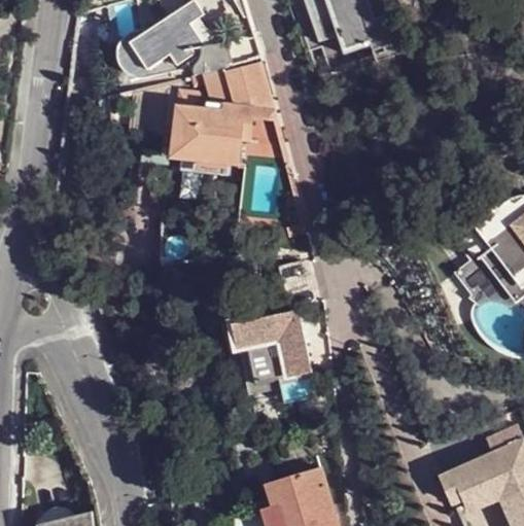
[(189,0),(127,42),(146,70),(168,55),(175,65),(182,60),(193,74),(232,65),(225,41),(220,42),(203,45),(188,23),(198,18),(202,13),(193,0),(189,0)]
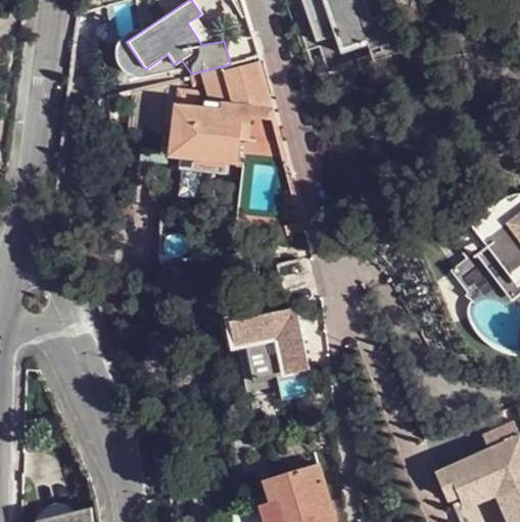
[(282,0),(299,49),(334,39),(339,54),(366,45),(368,50),(386,44),(376,15),(382,13),(377,0),(282,0)]
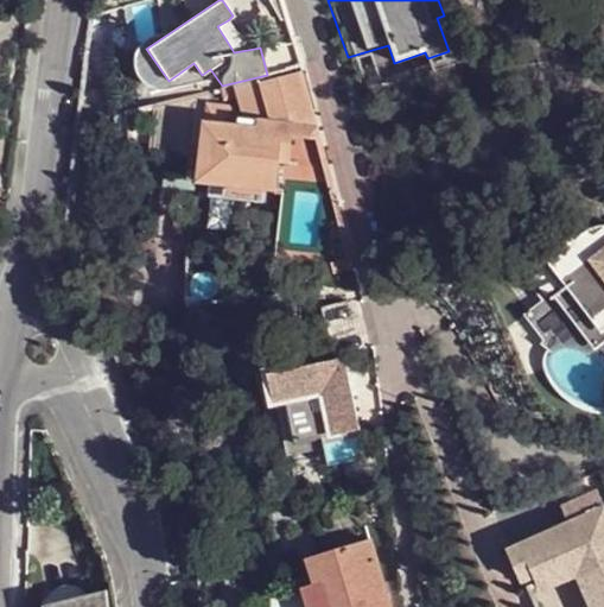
[(231,27),(228,20),(217,26),(234,52),(254,49),(249,43),(247,40),(243,37),(237,32),(231,27)]
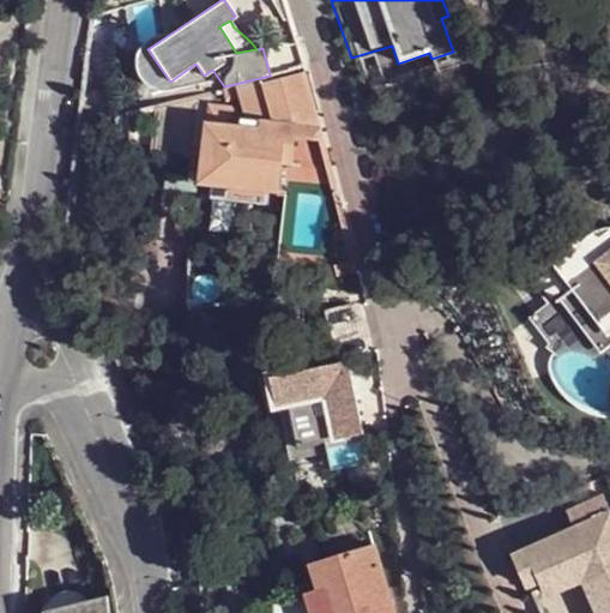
[(300,72),(260,83),(271,122),(281,124),(318,128),(302,71),(300,72)]
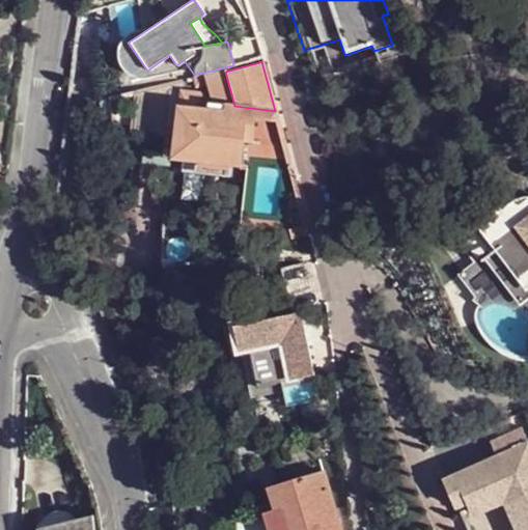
[(206,83),(212,104),(222,105),(234,106),(225,72),(192,79),(193,86),(206,83)]
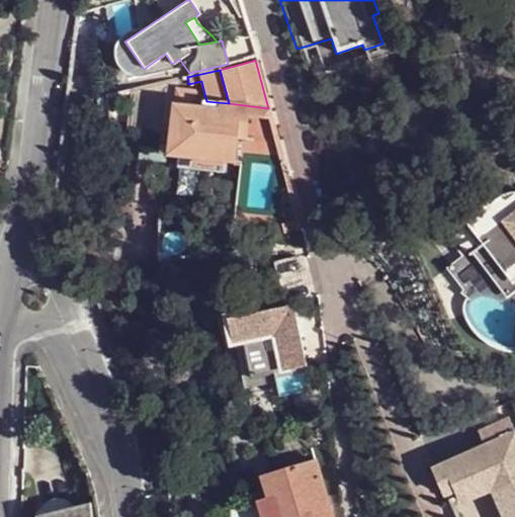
[(176,86),(178,87),(179,79),(134,90),(130,123),(159,126),(171,128),(174,105),(176,86)]
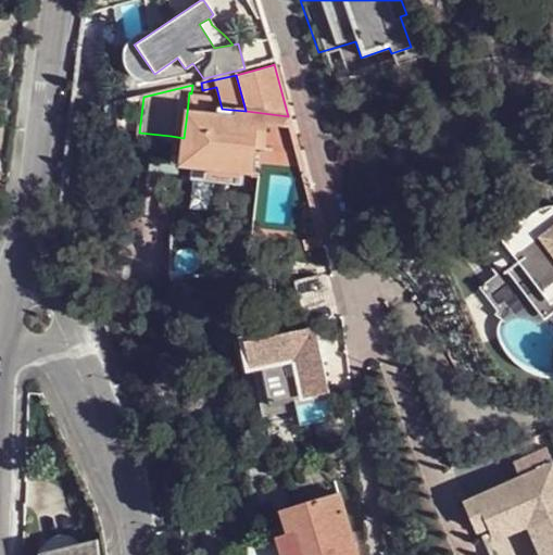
[(189,92),(187,113),(209,116),(211,96),(191,93),(189,92)]
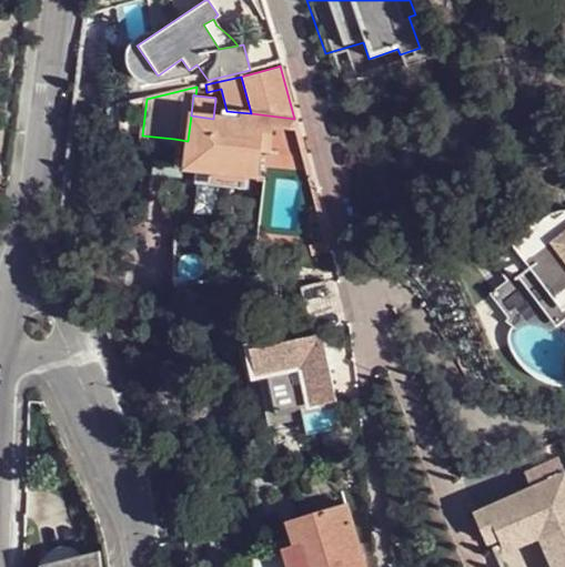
[(220,120),(236,121),(238,112),(226,111),(221,110),(220,120)]
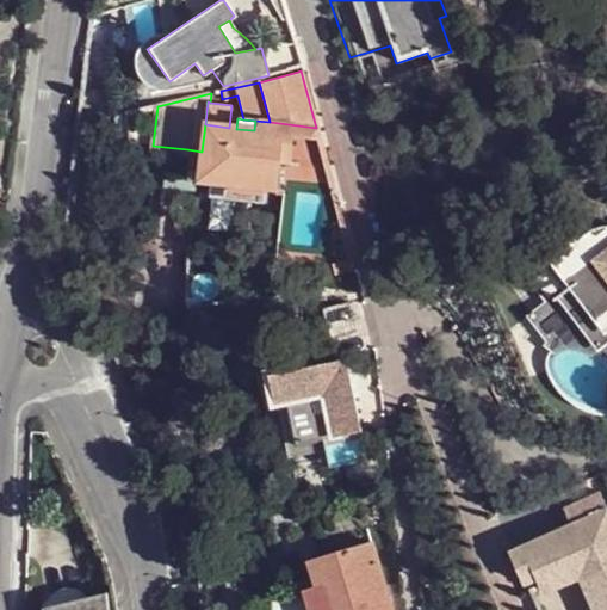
[(202,152),(198,183),(208,184),(262,190),(272,191),(274,164),(279,123),(270,122),(255,121),(254,130),(236,129),(229,128),(205,124),(202,152)]
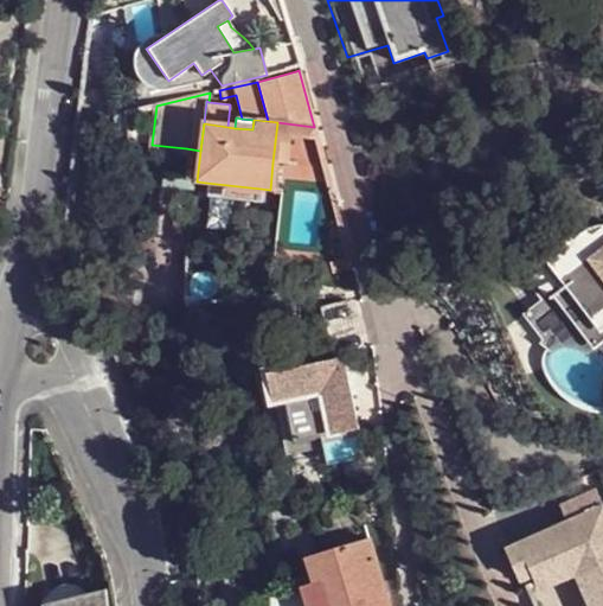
[(277,122),(273,163),(286,164),(288,138),(319,141),(314,127),(277,122)]
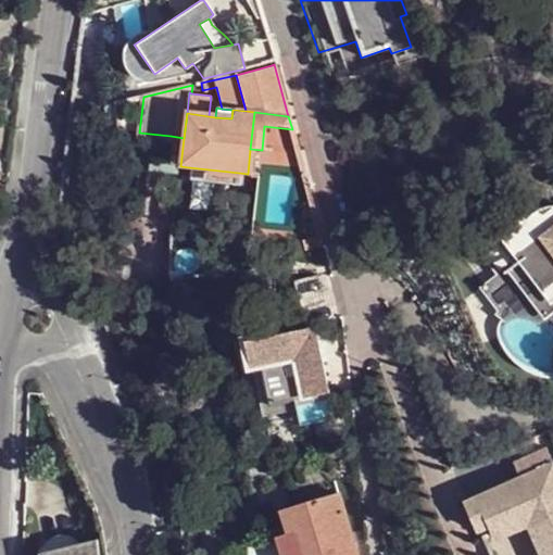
[(180,166),(184,138),(171,136),(166,167),(180,169),(180,166)]
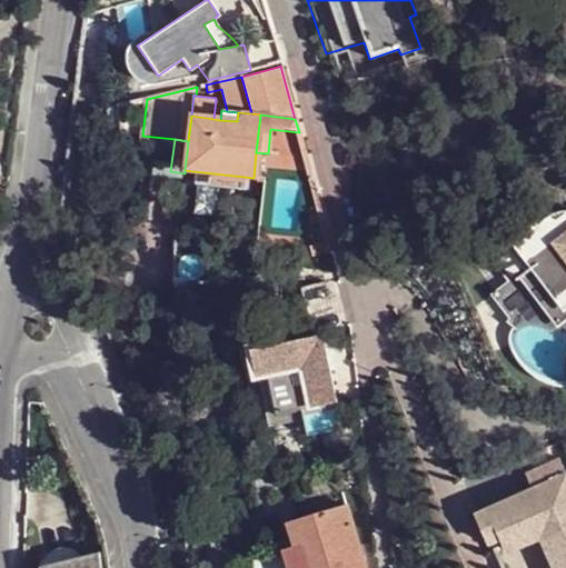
[(245,177),(194,171),(192,185),(242,190),(245,177)]
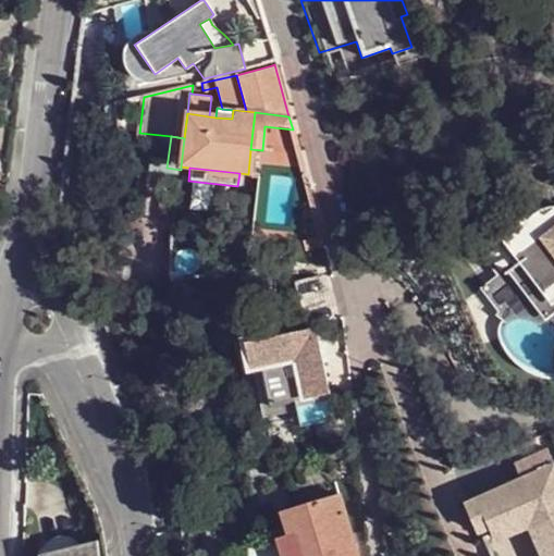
[(553,205),(546,207),(541,208),(536,211),(529,217),(525,221),(524,224),(524,227),(517,233),(530,251),(517,261),(550,304),(553,300),(553,205)]
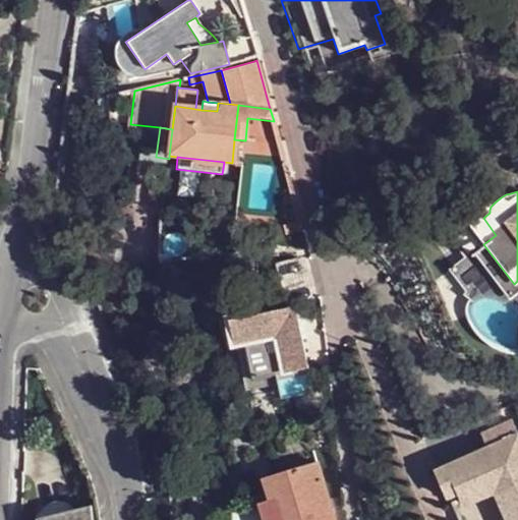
[(487,204),(466,222),(483,244),(496,235),(483,218),(490,213),(490,210),(491,207),(487,204)]
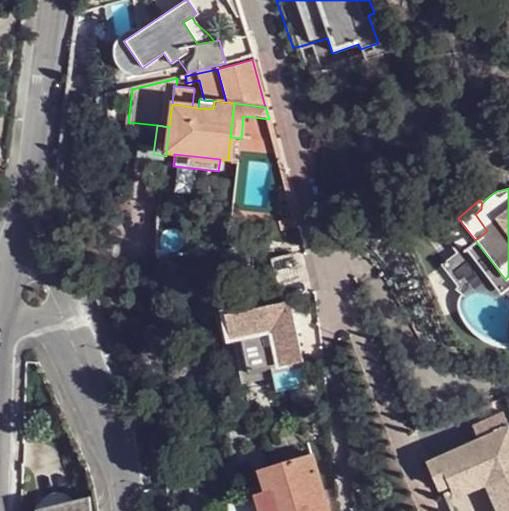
[(508,276),(505,279),(475,240),(464,247),(499,293),(508,285),(508,276)]
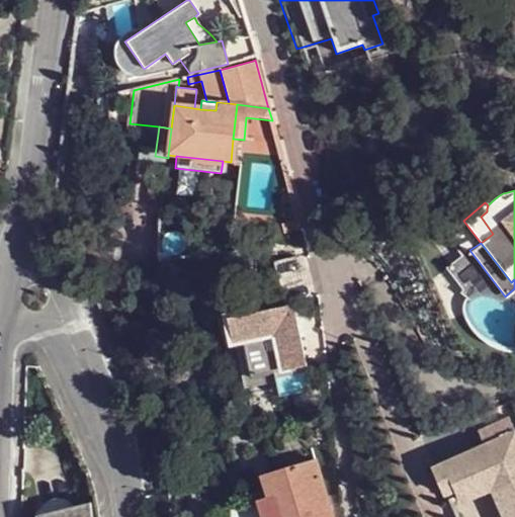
[(233,338),(242,337),(274,330),(282,368),(305,364),(290,302),(227,316),(232,338),(233,338)]
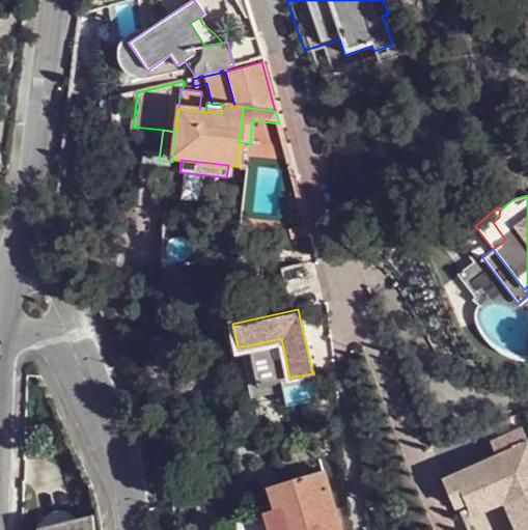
[(274,382),(289,378),(281,338),(248,345),(256,386),(274,382)]
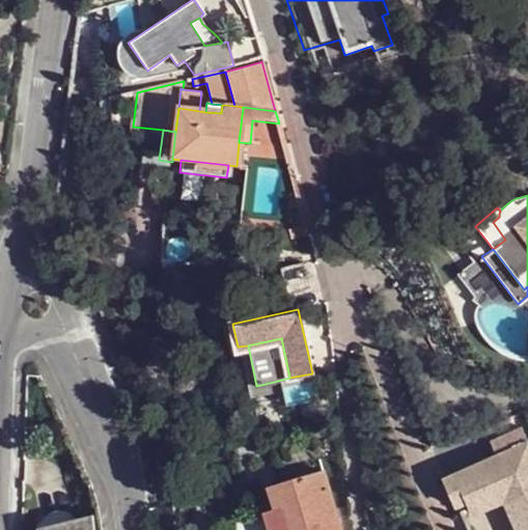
[(248,387),(256,386),(248,345),(239,346),(248,387)]
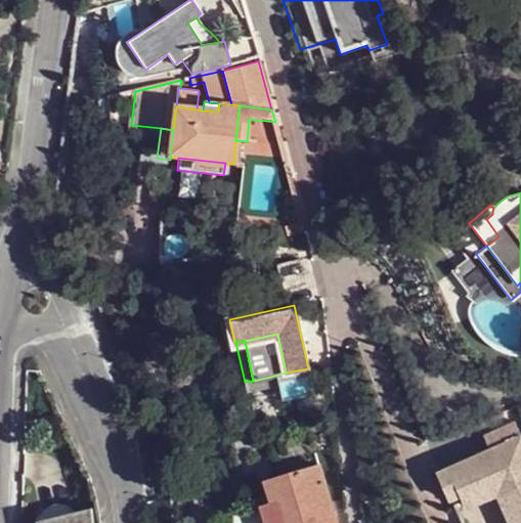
[(253,381),(245,382),(246,386),(251,389),(255,389),(272,386),(270,377),(253,381)]
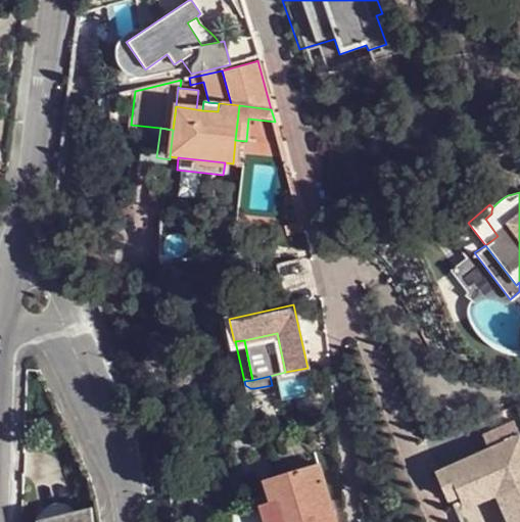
[(507,407),(481,419),(492,444),(518,432),(507,407)]
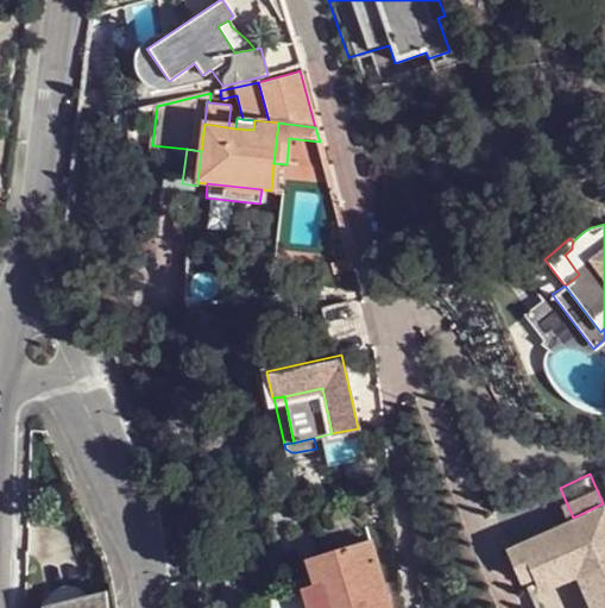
[(604,511),(603,503),(573,518),(508,547),(523,580),(525,578),(533,575),(586,551),(591,563),(588,564),(604,601),(604,511)]
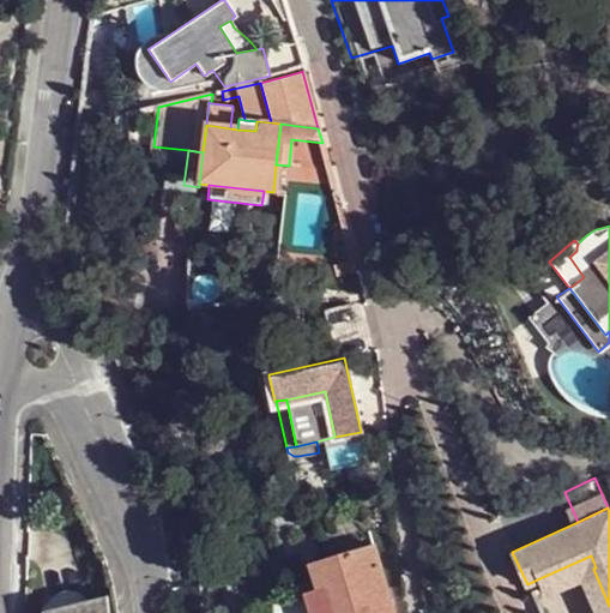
[(392,612),(372,544),(309,563),(315,588),(316,592),(324,589),(330,612),(392,612)]
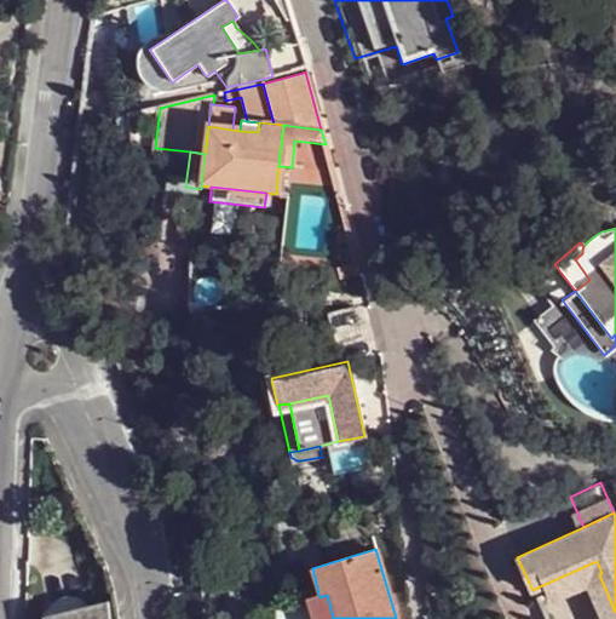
[(542,585),(547,596),(599,574),(602,573),(597,561),(542,585)]
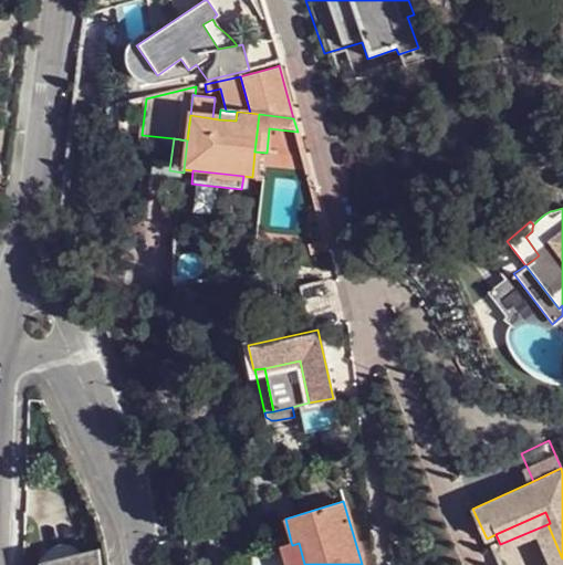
[(496,534),(489,537),(496,551),(498,551),(500,544),(496,534)]
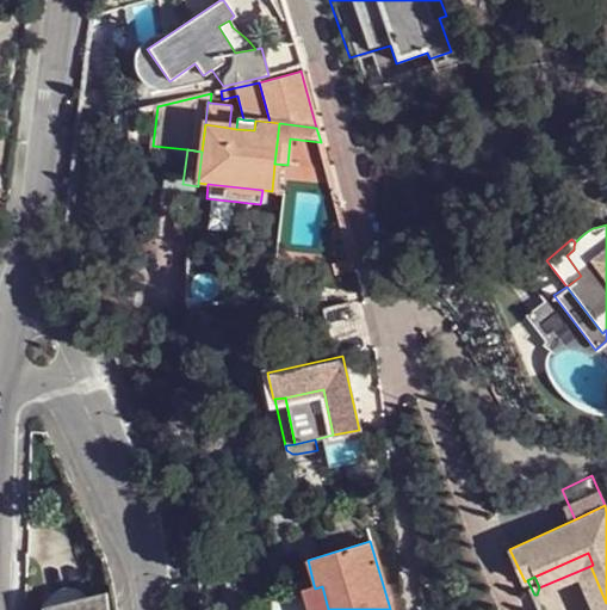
[(302,589),(308,609),(328,609),(322,586),(315,589),(314,585),(302,589)]
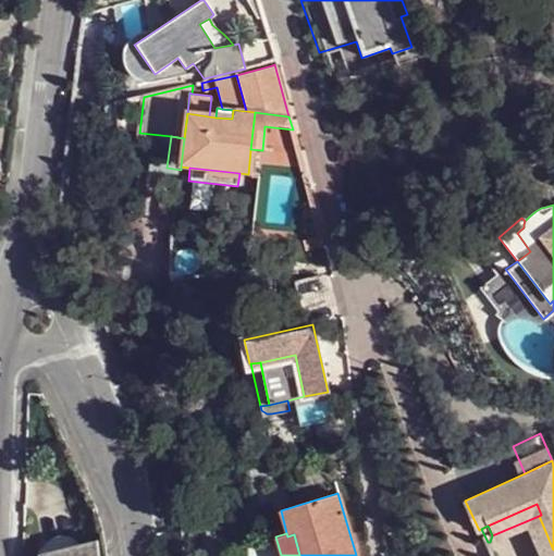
[(97,555),(96,540),(42,552),(44,555),(97,555)]
